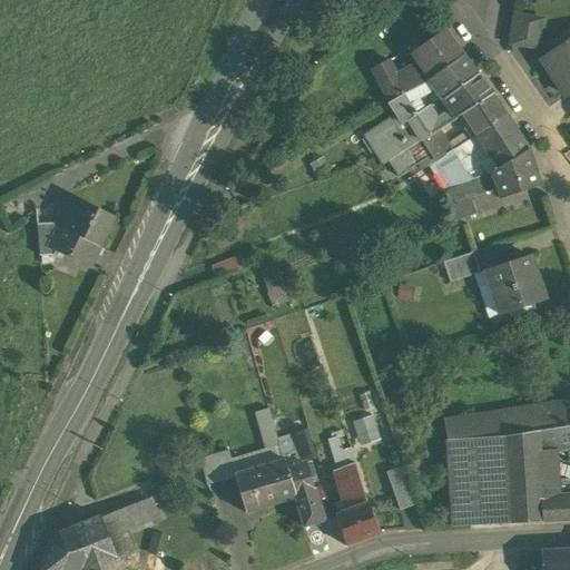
[(543,20),(514,16),(509,45),(539,49),(543,20)]
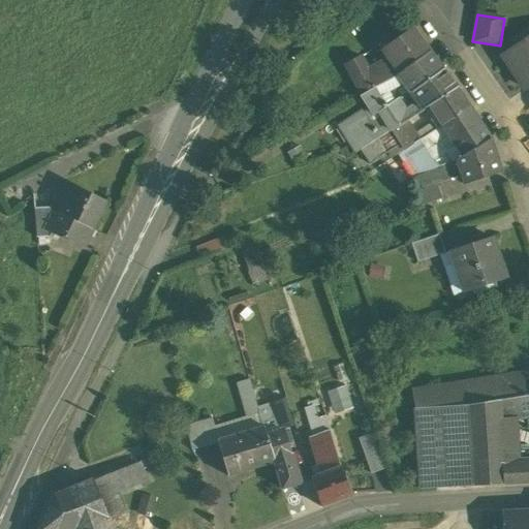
[(430,53),(413,30),(411,31),(411,32),(401,40),(400,39),(398,41),(386,51),(385,50),(384,51),(391,60),(401,73),(430,53)]
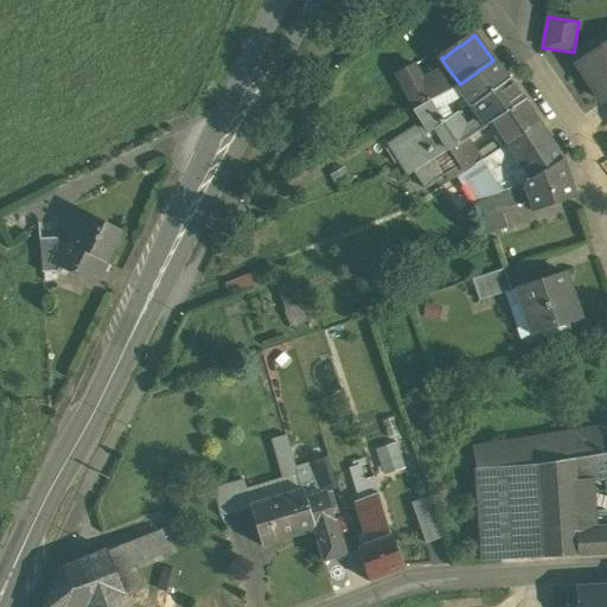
[(606,42),(576,63),(602,103),(606,100),(606,42)]
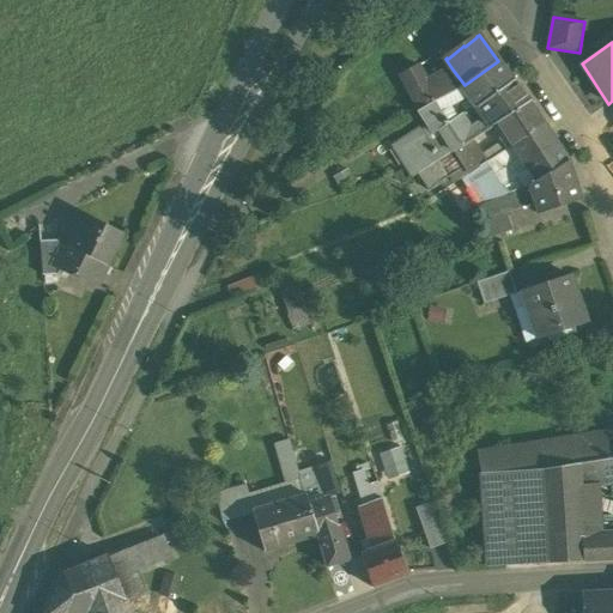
[(498,61),(465,85),(461,87),(477,108),(513,80),(498,61)]
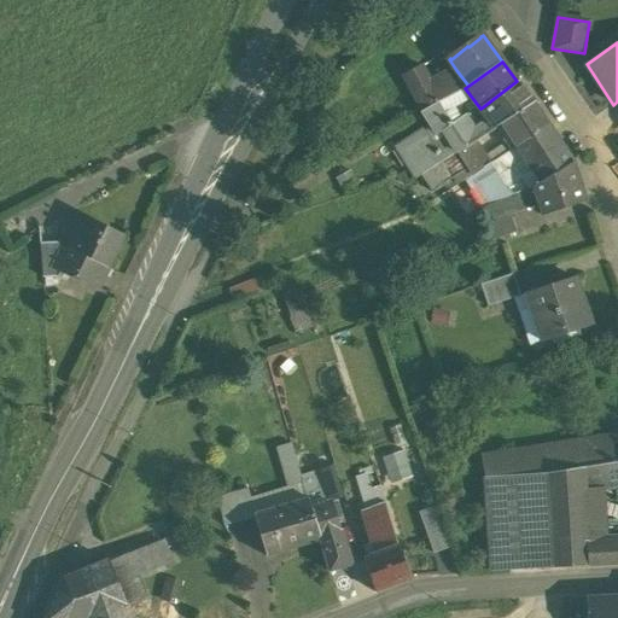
[(430,83),(421,68),(402,79),(421,111),(437,103),(439,101),(430,83)]
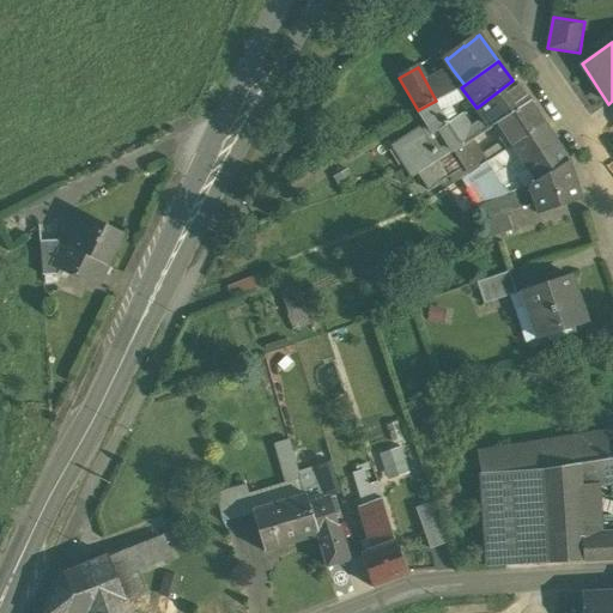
[(453,70),(426,83),(436,101),(447,95),(461,87),(465,85),(453,70)]
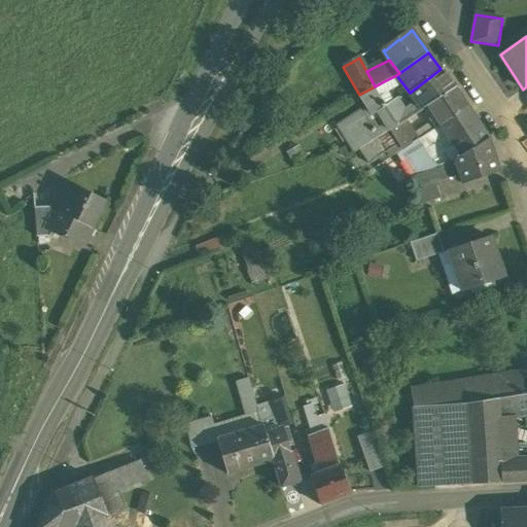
[(441,69),(410,93),(416,101),(422,108),(427,105),(455,88),(441,69)]
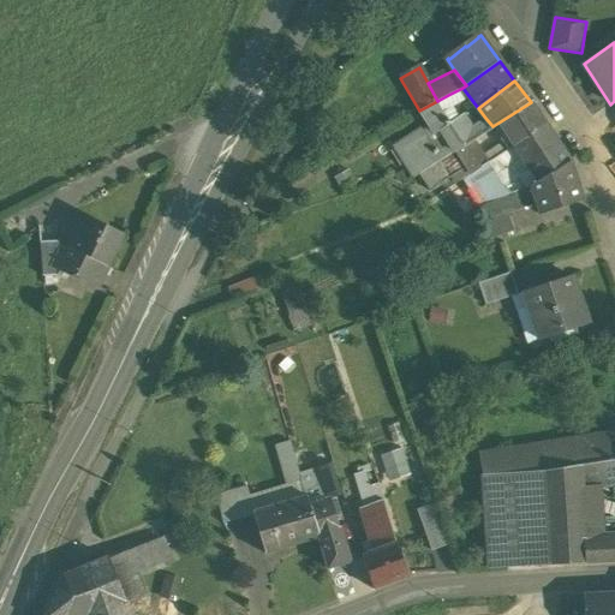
[(461,117),(448,95),(437,101),(435,102),(449,125),(461,117)]
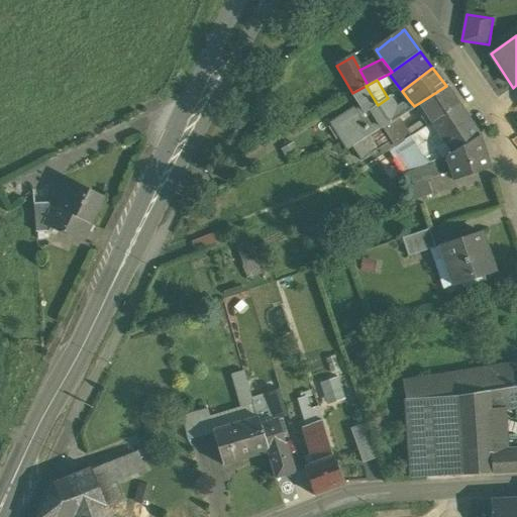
[(352,93),(351,94),(365,113),(370,109),(373,114),(363,120),(357,112),(337,125),(351,146),(370,135),(381,127),(397,117),(399,116),(395,108),(388,98),(378,105),(366,86),(352,93)]
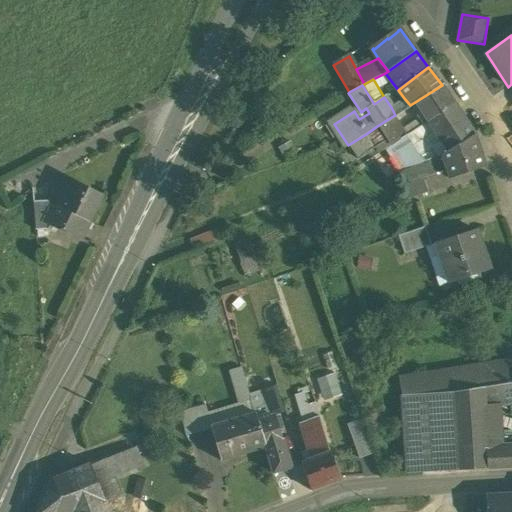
[(442,85),(415,102),(427,121),(454,104),(442,85)]
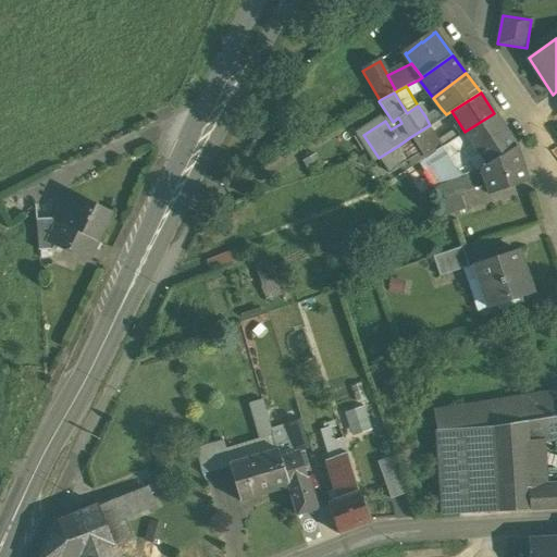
[(440,107),(425,116),(430,125),(446,114),(440,107)]
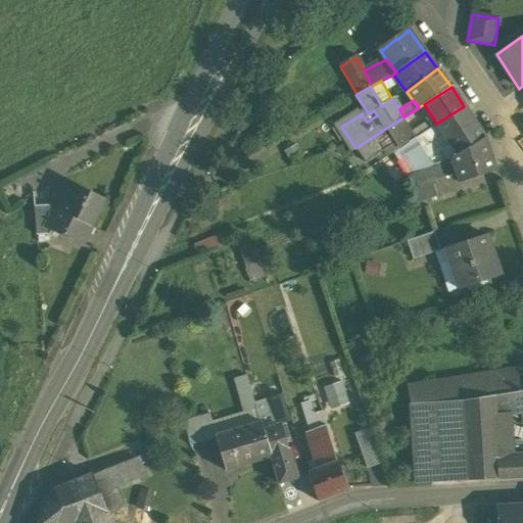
[(436,124),(436,125),(456,155),(484,137),(464,106),(436,124)]
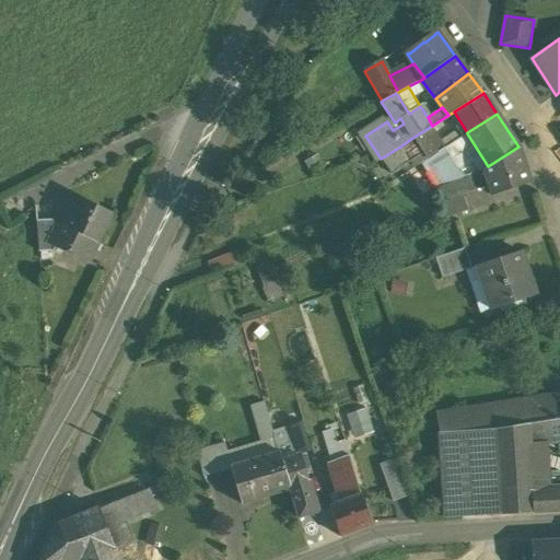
[(430,127),(412,138),(422,153),(424,152),(429,159),(443,149),(430,127)]
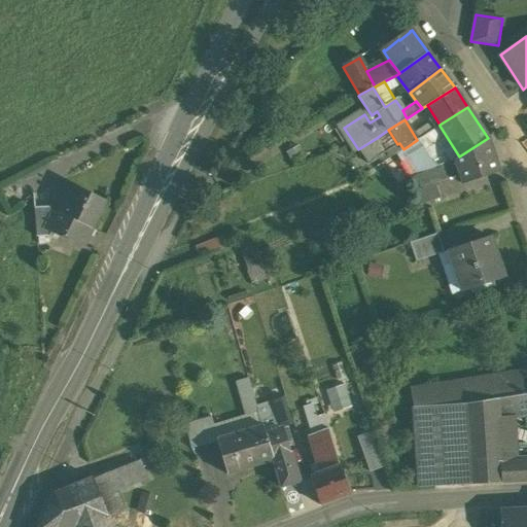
[(388,130),(377,138),(386,152),(397,144),(388,130)]
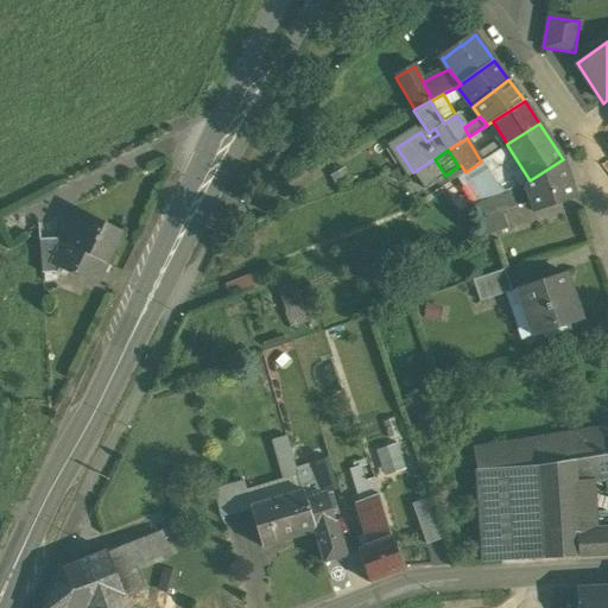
[(435,159),(413,172),(424,189),(445,176),(435,159)]
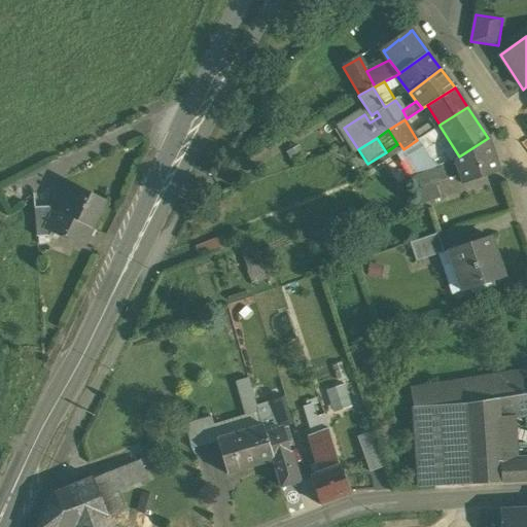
[(459,156),(454,160),(462,183),(499,172),(498,171),(499,171),(488,138),(459,156)]
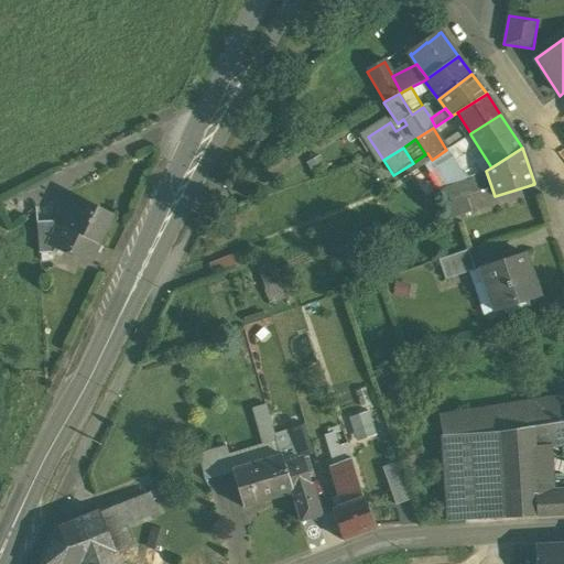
[(466,179),(447,150),(446,150),(432,160),(441,174),(446,183),(445,184),(446,186),(452,184),(453,184),(459,182),(466,179)]
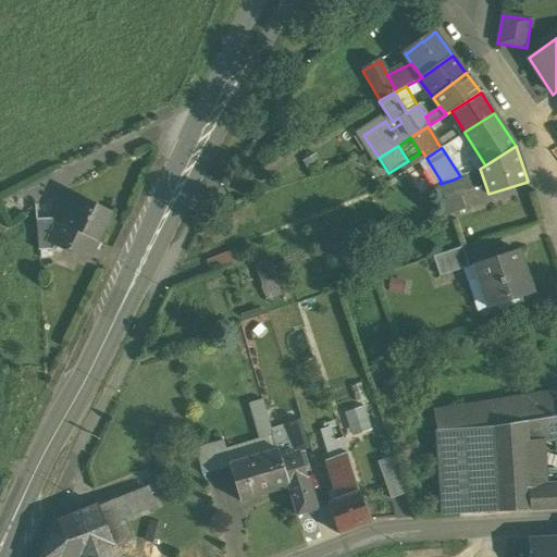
[(435,172),(428,177),(433,186),(441,184),(440,182),(441,181),(435,172)]
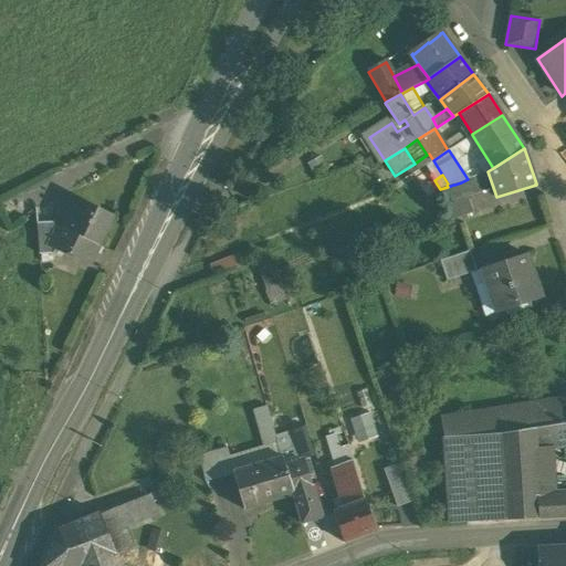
[(461,182),(454,185),(453,185),(448,187),(440,189),(451,220),(472,212),(461,182)]
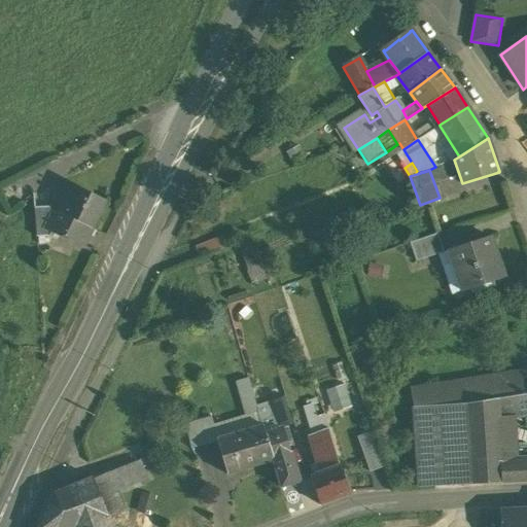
[(75,186),(66,205),(54,199),(50,207),(53,231),(82,246),(91,229),(105,201),(75,186)]
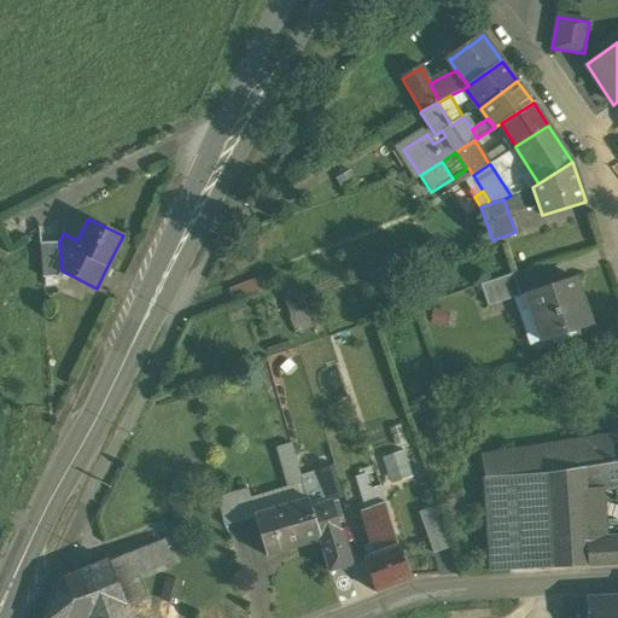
[(59,243),(40,244),(42,278),(62,277),(62,270),(59,243)]
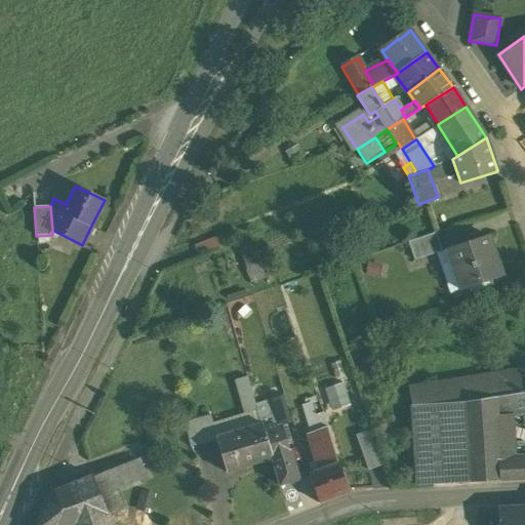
[(436,233),(408,242),(414,260),(442,251),(436,233)]
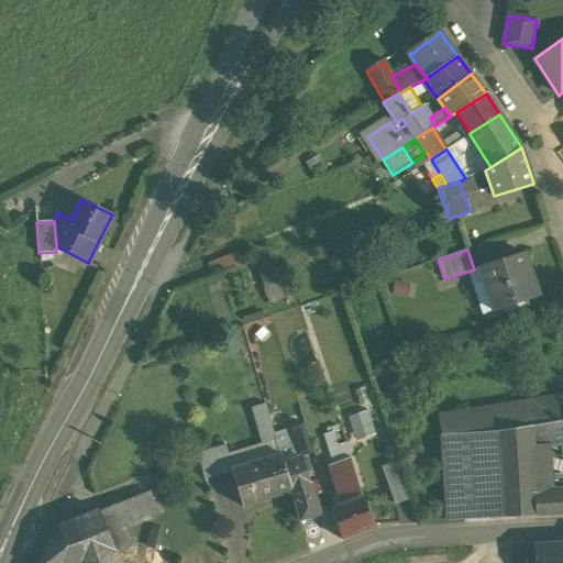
[(522,253),(478,267),(479,271),(485,268),(498,307),(493,309),(494,311),(538,296),(522,253)]
